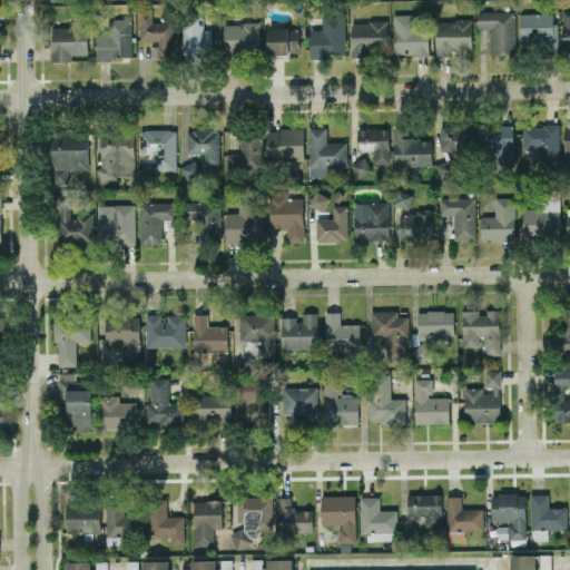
[(477,11),(477,28),(491,27),(491,53),(516,53),(516,10),(477,11)]
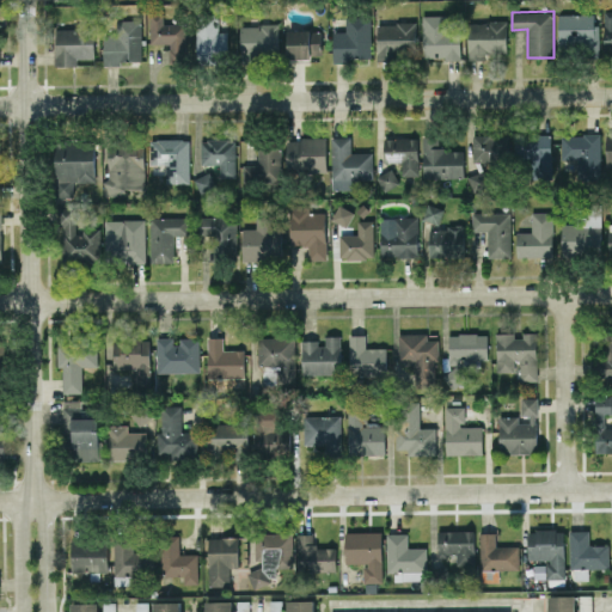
[(150,43),(169,43),(169,63),(187,62),(185,23),(163,24),(163,13),(148,13),(150,43)]
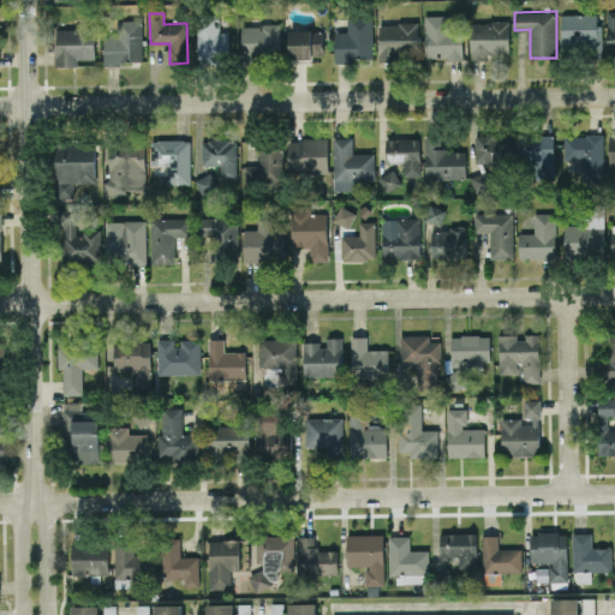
[(599,13),(560,15),(561,51),(601,51),(599,13)]
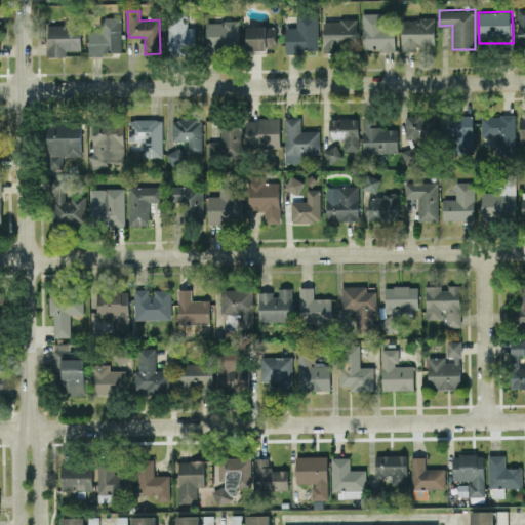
[(195,27),(187,27),(187,12),(168,12),(169,52),(195,52),(195,27)]
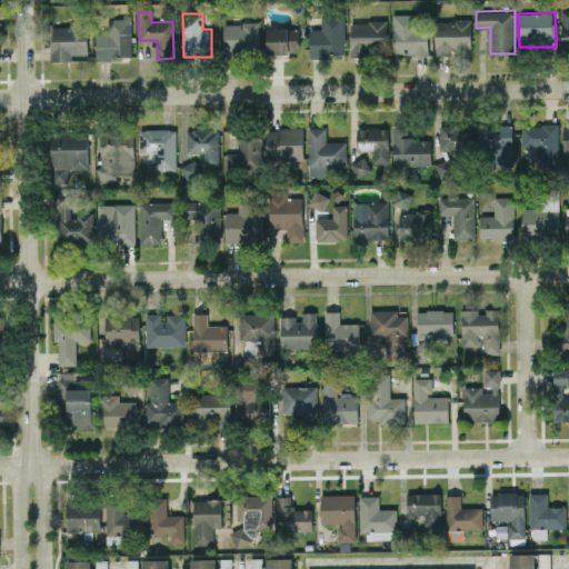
[(392,13),(392,53),(428,53),(428,23),(418,23),(418,13),(392,13)]
